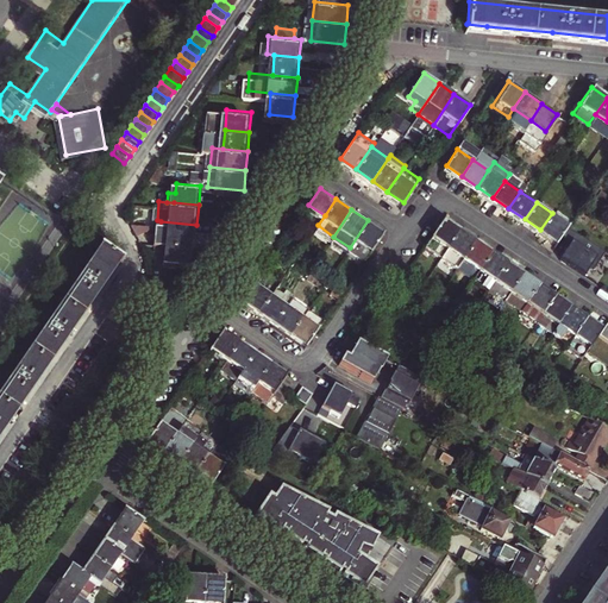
[(557,242),(563,232),(569,225),(552,213),(540,230),(557,242)]
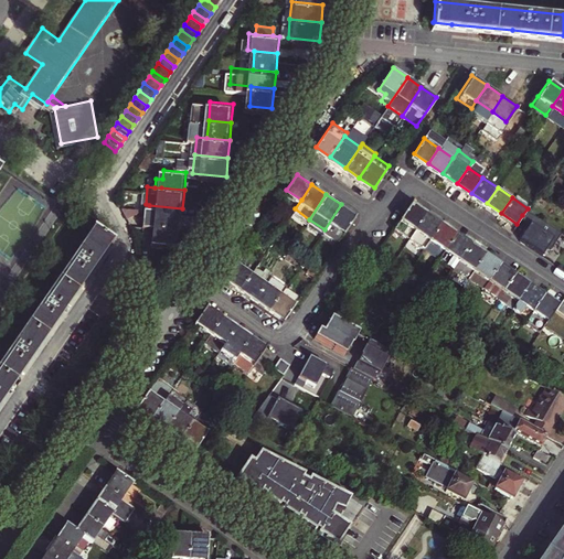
[(413,202),(403,217),(417,227),(427,212),(413,202)]
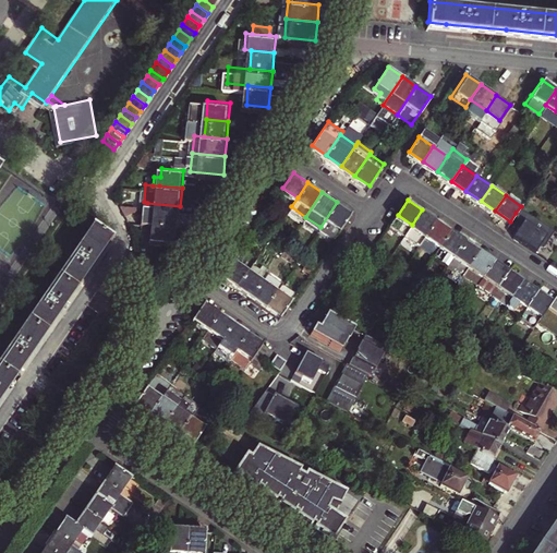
[(140,202),(124,201),(130,211),(140,204),(140,202)]
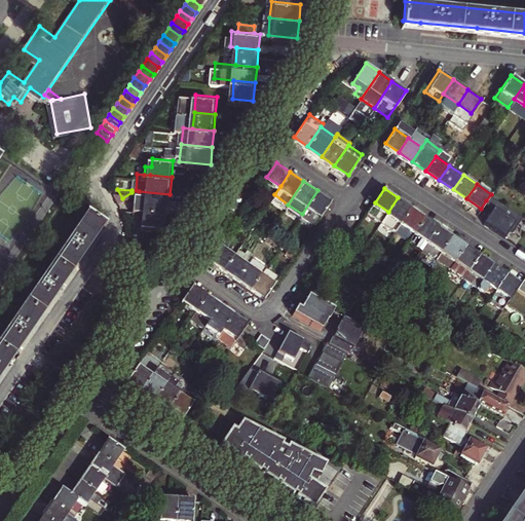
[(315,223),(331,199),(317,190),(302,214),(315,223)]
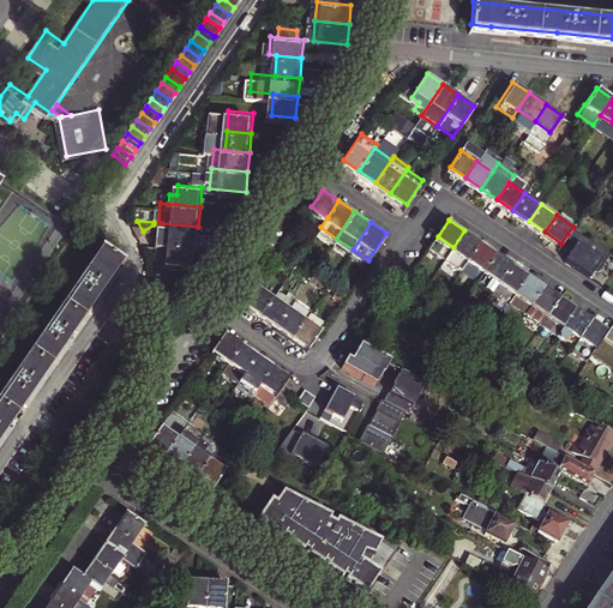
[(162,223),(160,241),(172,242),(197,245),(198,227),(162,223)]
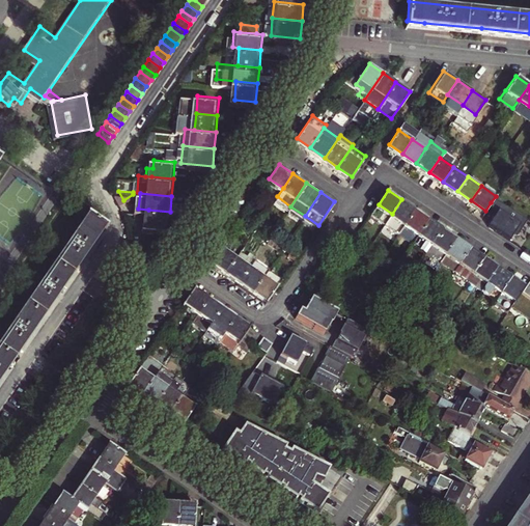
[(499,208),(490,221),(511,236),(517,226),(520,228),(528,216),(496,195),(496,196),(491,202),(499,208)]
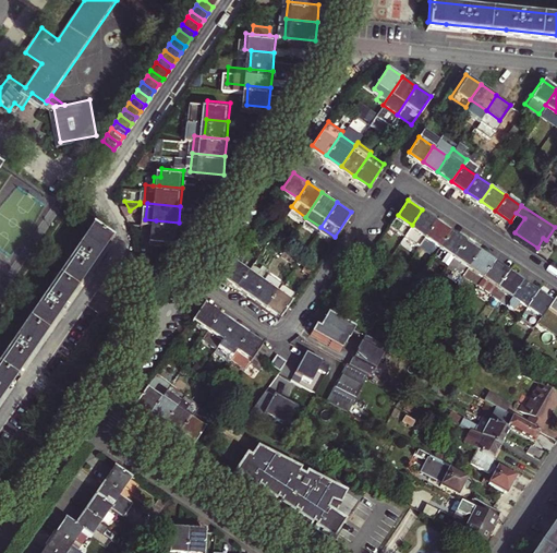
[(422,209),(412,225),(420,230),(415,237),(421,241),(436,219),(422,209)]
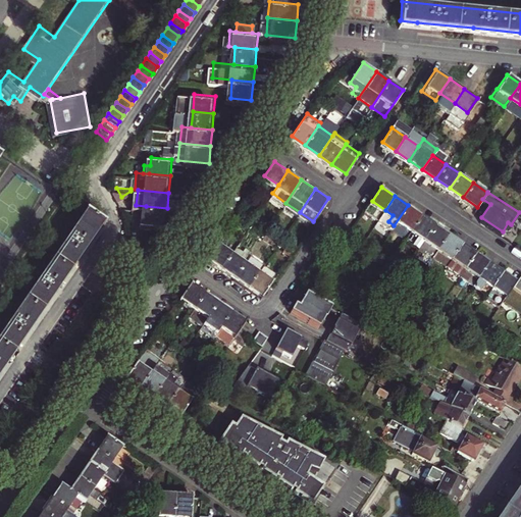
[(394,225),(407,235),(421,214),(408,205),(394,225)]
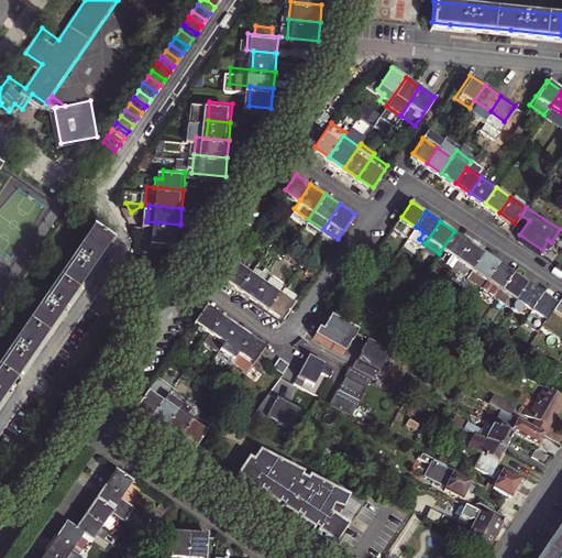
[(180,225),(157,222),(156,241),(178,243),(180,225)]
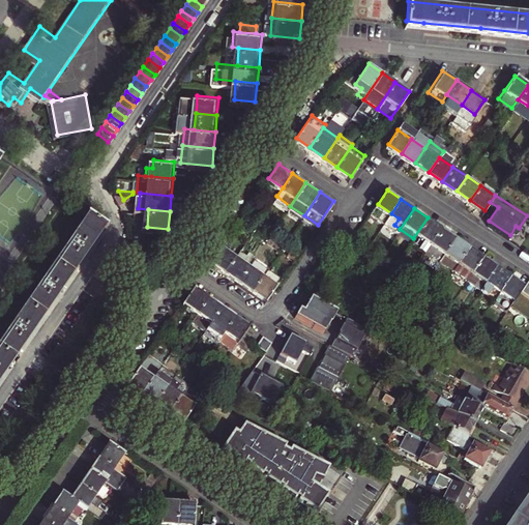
[(91,248),(109,222),(92,210),(0,345),(0,380),(3,377),(34,331),(62,291),(91,248)]
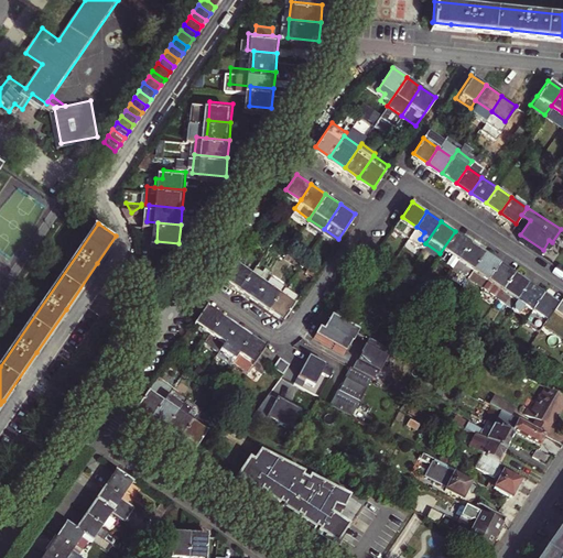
[(455,231),(440,253),(455,263),(469,241),(455,231)]
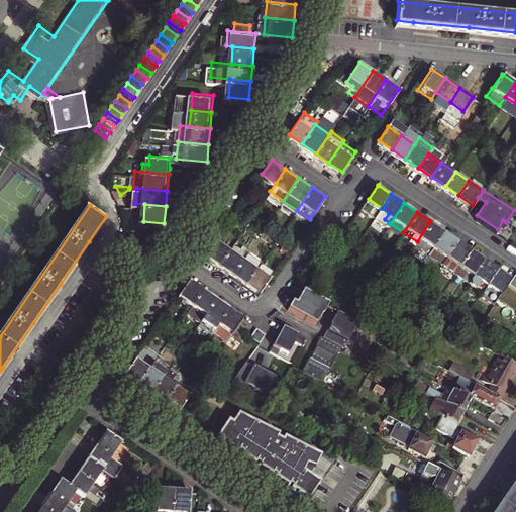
[(430,221),(417,241),(430,250),(444,231),(430,221)]
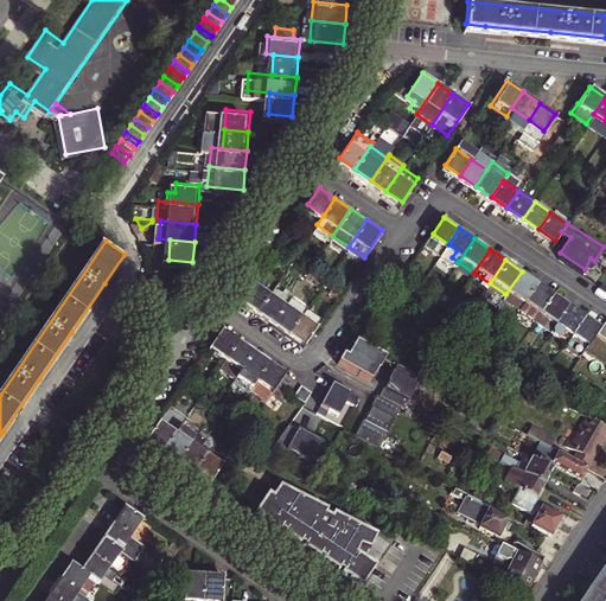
[(522,272),(505,294),(521,305),(537,282),(522,272)]
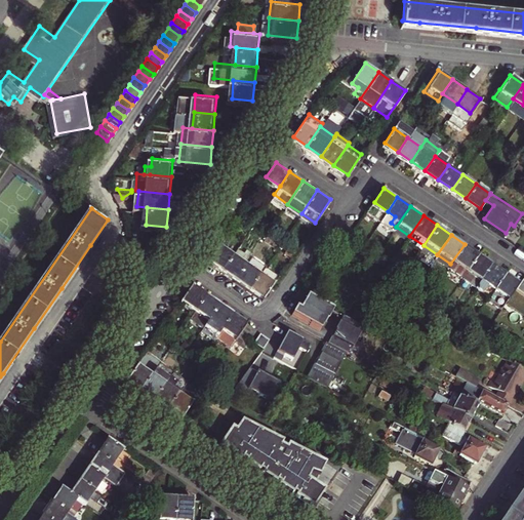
[(149,241),(138,240),(137,247),(148,249),(149,241)]
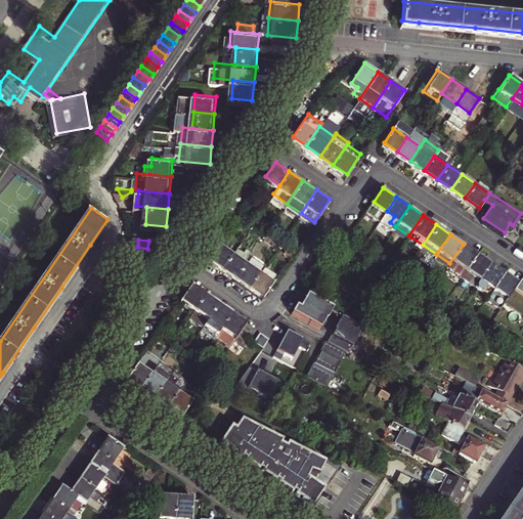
[(210,258),(224,266),(233,252),(220,243),(210,258)]
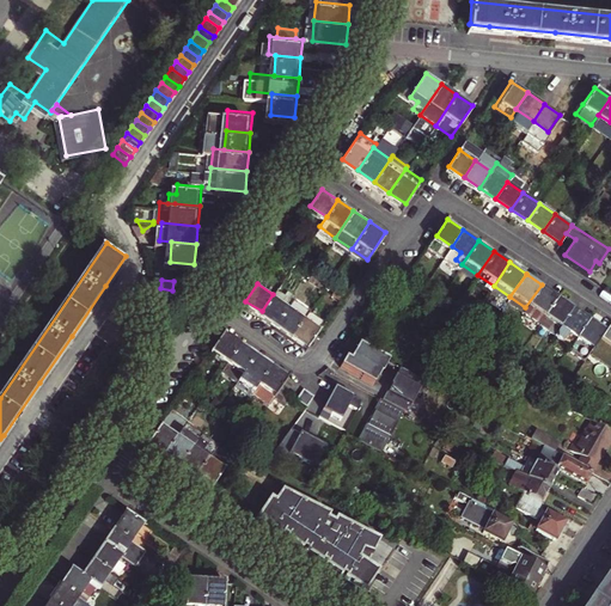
[(536,326),(547,311),(557,295),(542,285),(525,307),(535,314),(529,322),(536,326)]
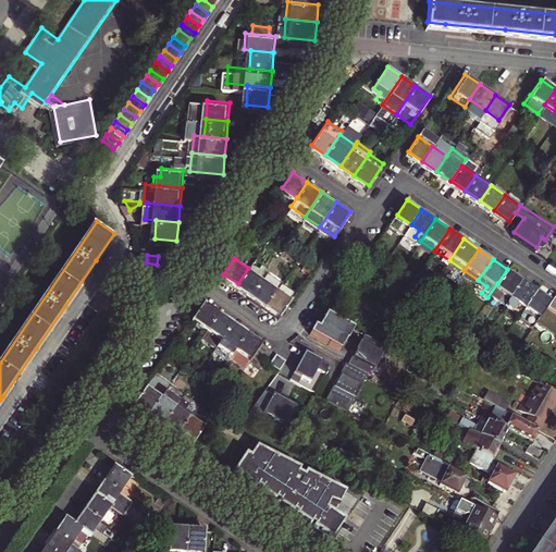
[(248,268),(238,283),(252,293),(262,279),(248,268)]
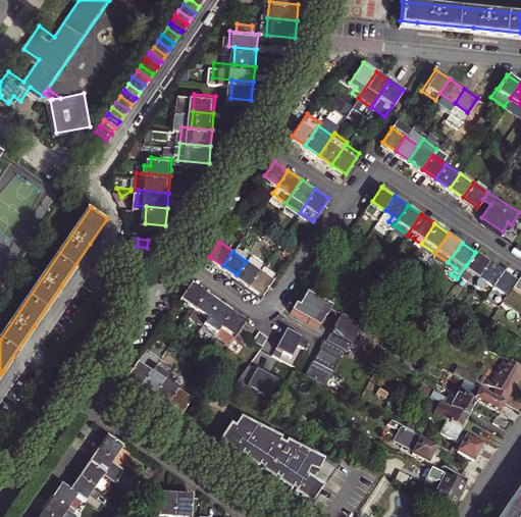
[(246,261),(237,274),(250,283),(260,270),(265,261),(252,252),(246,261)]
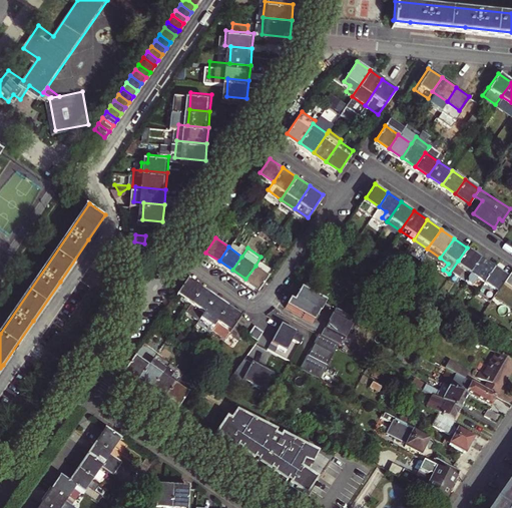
[(467,247),(458,261),(471,271),(480,257),(467,247)]
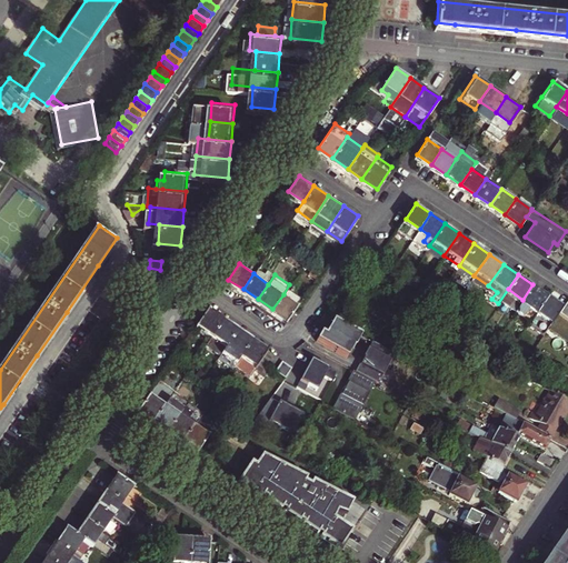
[(284,294),(272,309),(287,319),(304,294),(289,284),(284,294)]
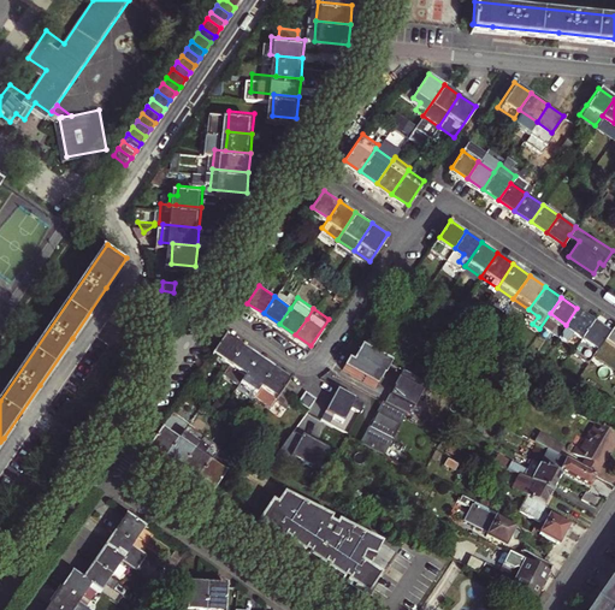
[(566,325),(561,332),(569,337),(574,330),(583,336),(593,319),(577,308),(566,325)]
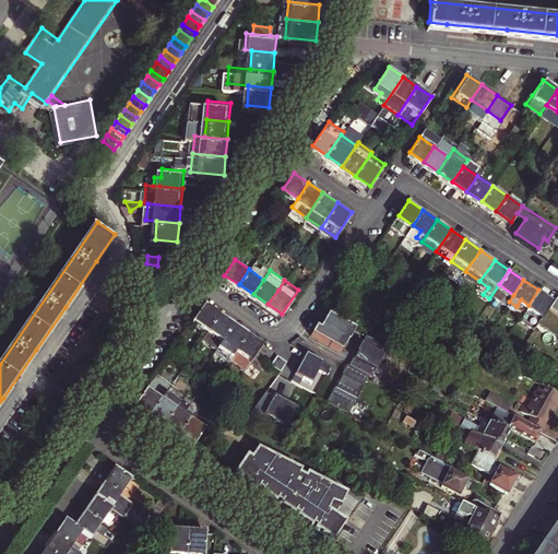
[(538,290),(529,305),(543,316),(554,301),(538,290)]
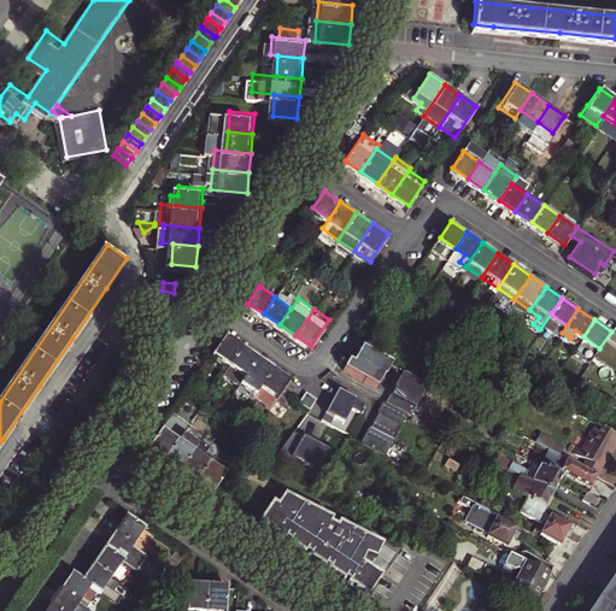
[(227,334),(216,350),(232,360),(242,345),(227,334)]
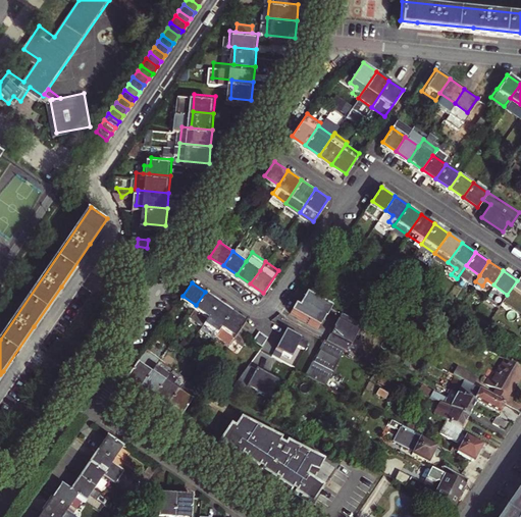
[(294,290),(301,293),(299,296),(297,300),(296,301),(294,301),(290,308),(317,323),(323,313),(324,313),(330,303),(298,285),(294,290)]
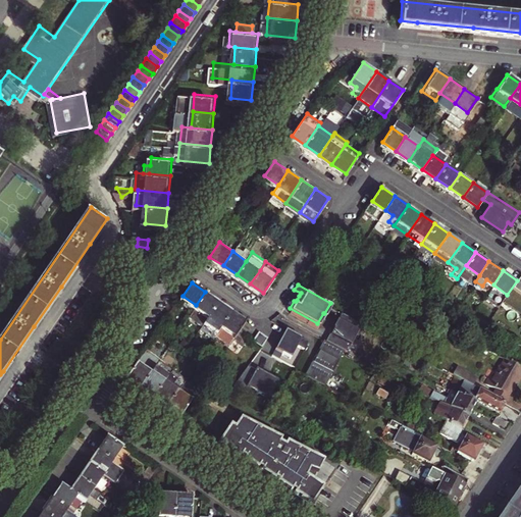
[(205,292),(196,305),(208,314),(218,301),(205,292)]
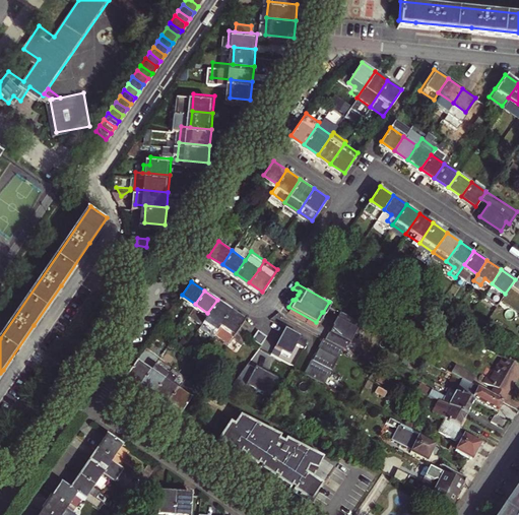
[(217,300),(207,313),(221,323),(231,309),(217,300)]
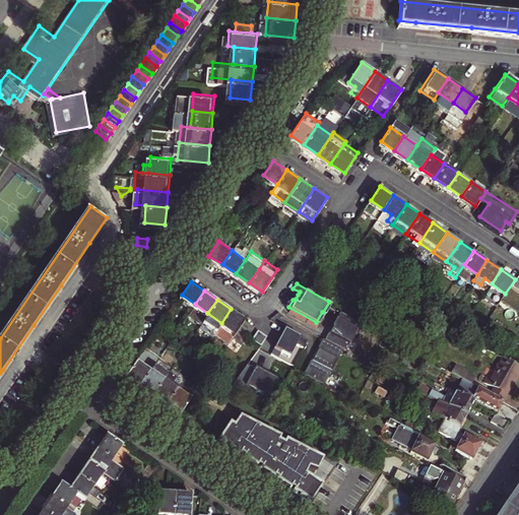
[(357,330),(362,320),(339,307),(332,321),(333,322),(330,327),(329,327),(324,336),(322,335),(314,349),(315,350),(314,352),(312,357),(311,356),(304,370),(324,381),(342,345),(345,347),(354,329),(357,330)]
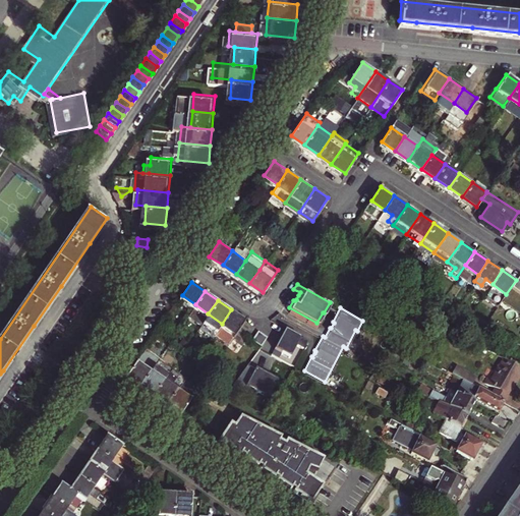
[(231,309),(222,324),(217,330),(231,339),(235,333),(245,340),(255,326),(231,309)]
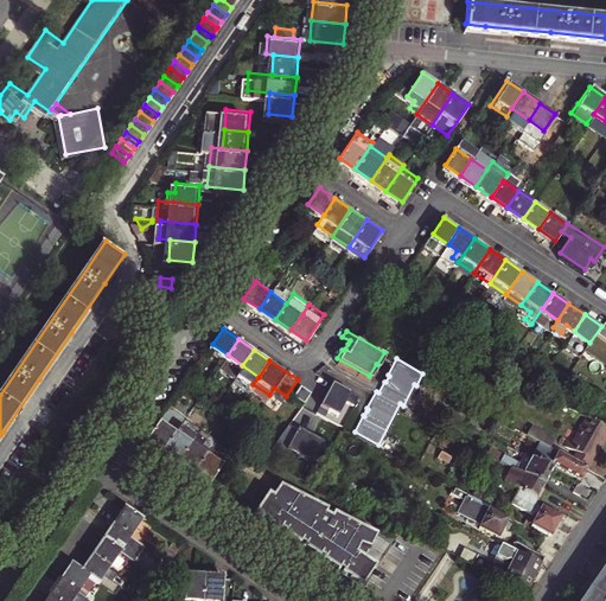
[(589,387),(563,371),(559,379),(580,392),(581,389),(587,391),(589,387)]
